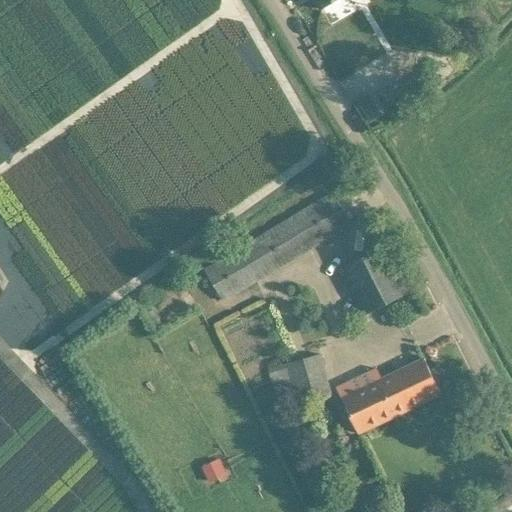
[(315,0),(321,10),(337,0),(315,0)]
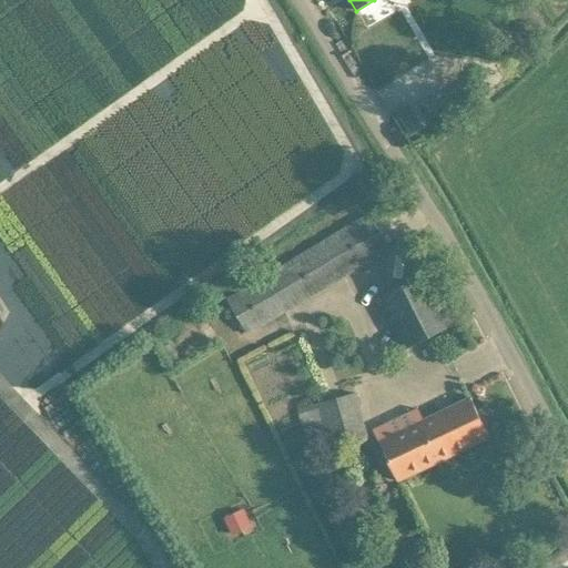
[(501,64),(490,73),(497,82),(508,74),(501,64)]
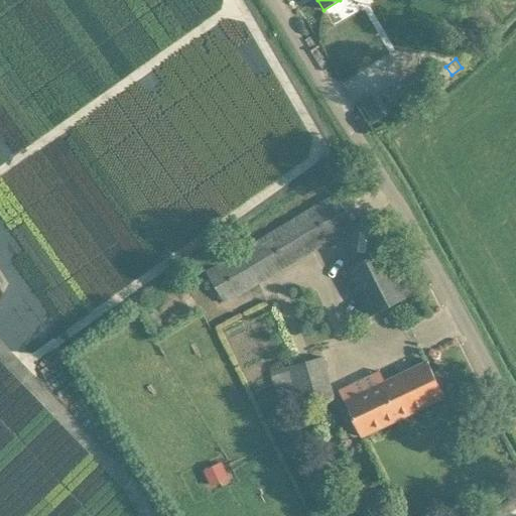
[(225,303),(337,236),(355,226),(336,195),(206,272),(225,303)]
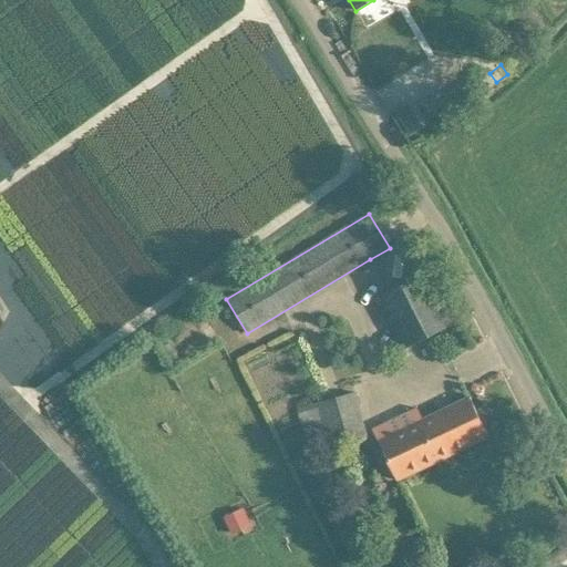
[(409,281),(375,298),(401,350),(434,333),(454,323),(429,271),(409,281)]
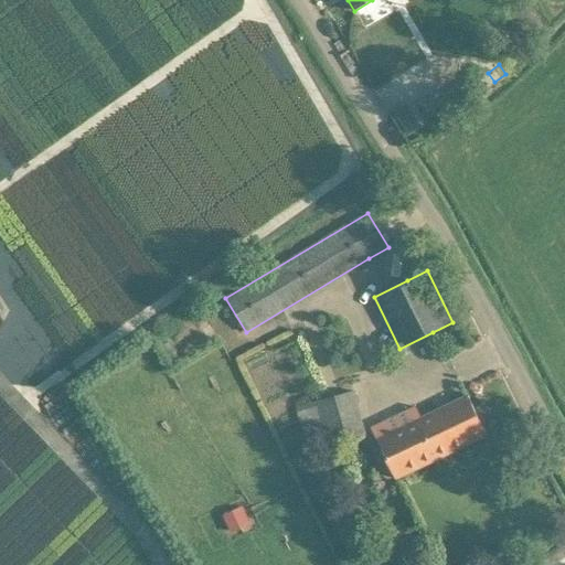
[(259,379),(277,371),(267,351),(249,359),(259,379)]
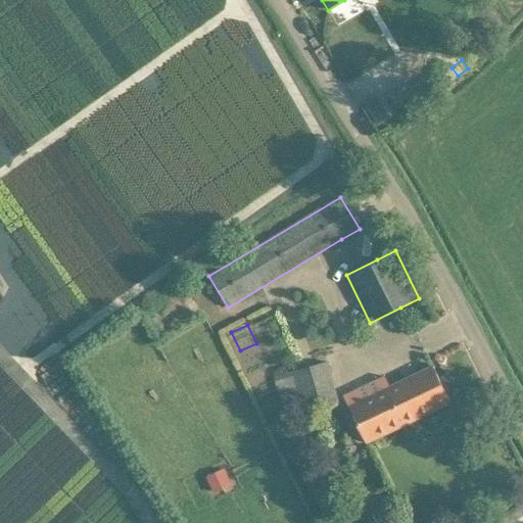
[(327,362),(274,376),(282,409),(302,403),(303,411),(338,401),(327,362)]
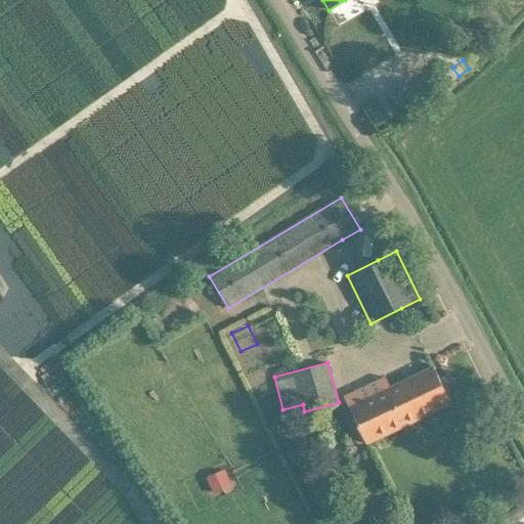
[(367,443),(452,403),(435,367),(350,408),(367,443)]
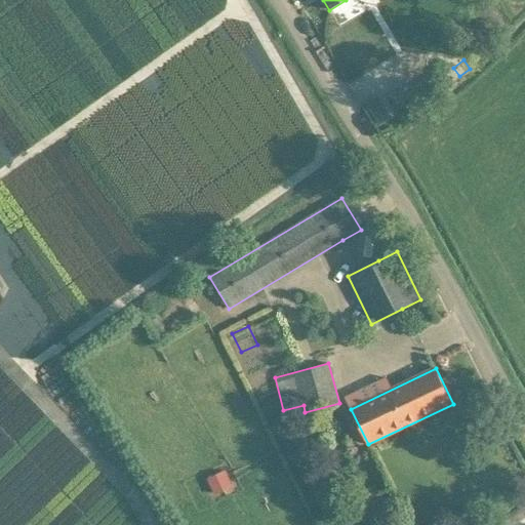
[(224,472),(208,479),(215,494),(231,487),(224,472)]
